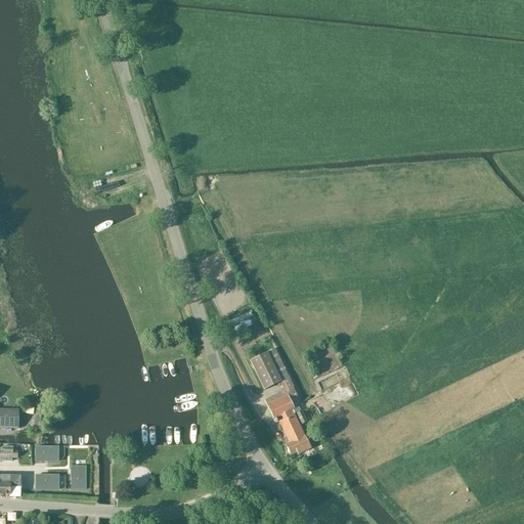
[(250,306),(227,315),(231,328),(238,324),(236,320),(242,318),(245,328),(257,322),(250,306)]
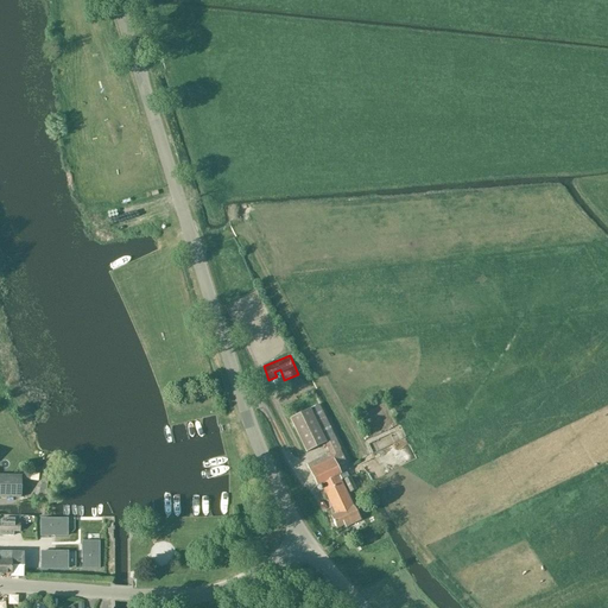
[(340,450),(318,405),(290,418),(305,453),(323,443),(329,454),(306,466),(316,487),(321,485),(334,514),(330,517),(336,529),(343,525),(344,529),(360,520),(341,481),(337,475),(344,472),(349,470),(340,450)]
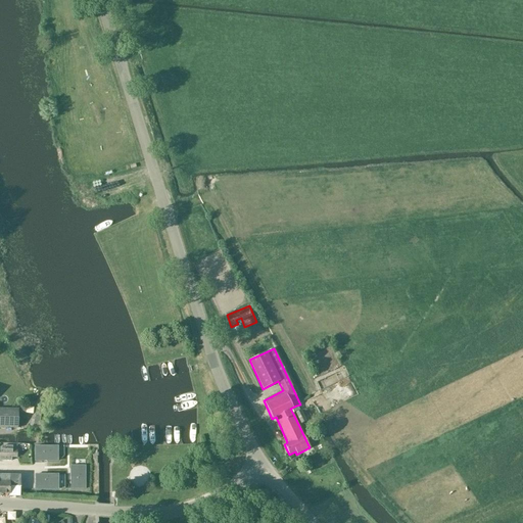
[(334,384),(321,390),(325,398),(338,392),(334,384)]
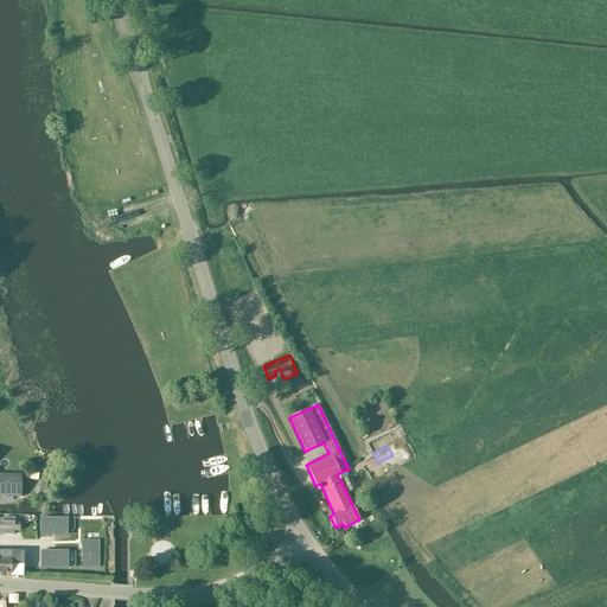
[(347,477),(344,471),(337,474),(340,480),(342,480),(349,492),(356,489),(349,477),(347,477)]
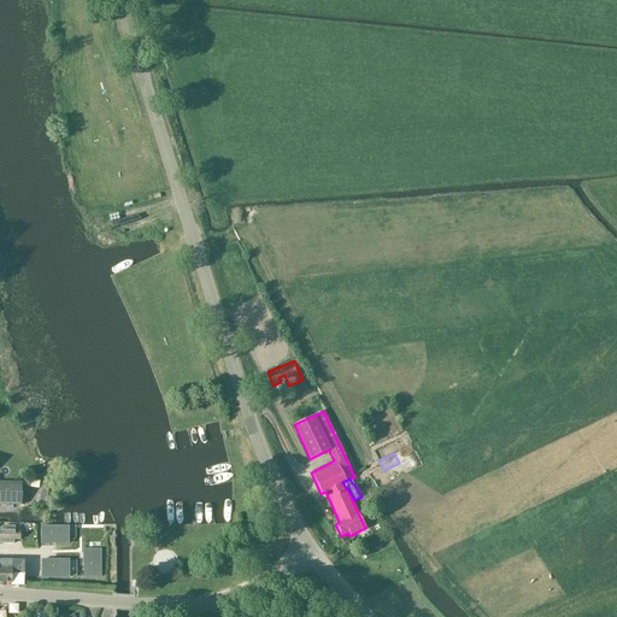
[(22,483),(0,481),(0,504),(21,505),(22,483)]
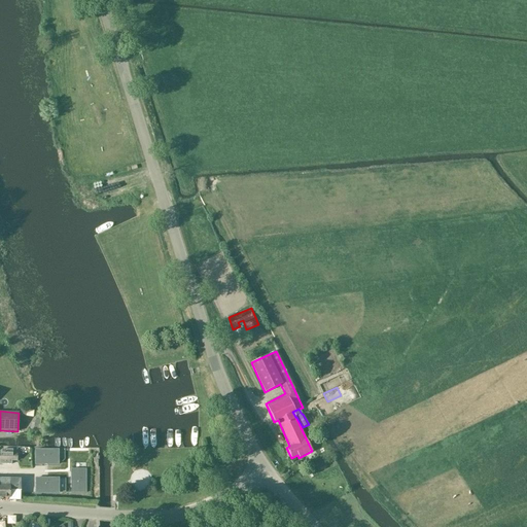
[(12,453),(12,449),(1,450),(1,453),(0,453),(0,464),(11,464),(11,460),(16,460),(16,453),(12,453)]
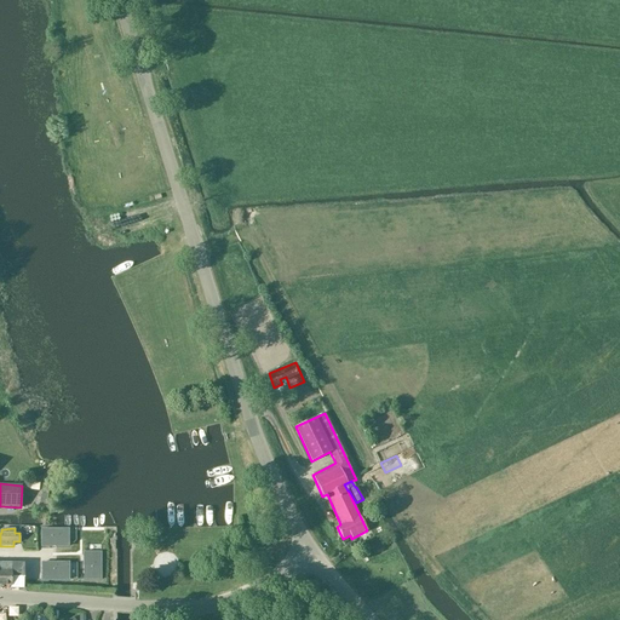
[(41,530),(41,547),(68,547),(68,530),(41,530)]
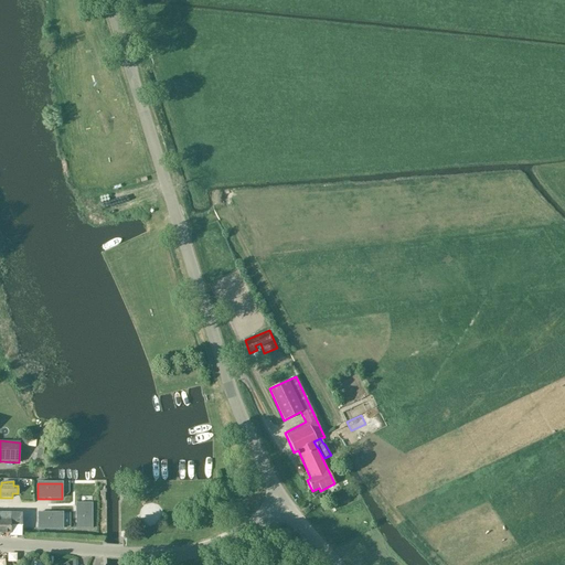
[(88,530),(92,510),(84,509),(81,529),(88,530)]
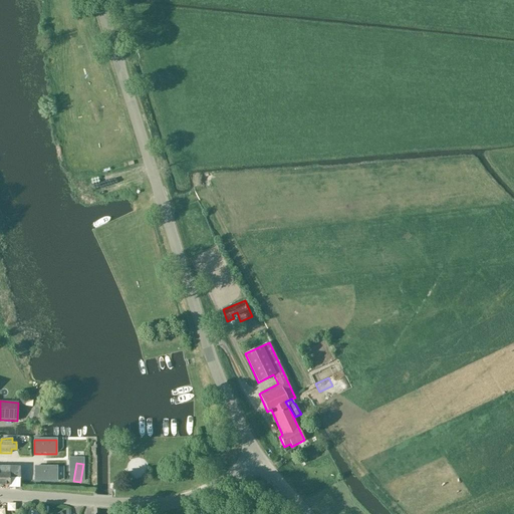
[(0,486),(10,486),(10,487),(19,487),(19,467),(0,467),(0,486)]
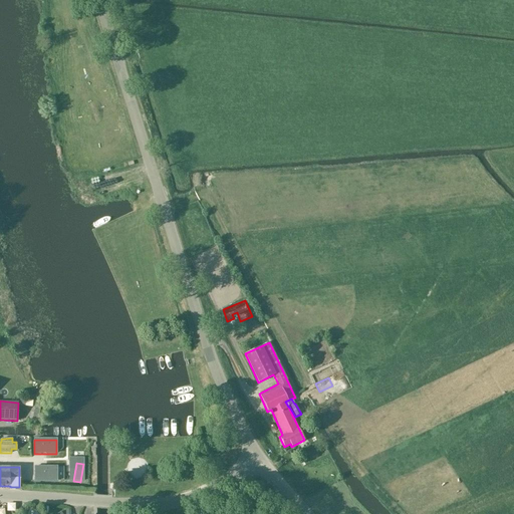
[(36,480),(49,480),(50,469),(37,469),(36,480)]
